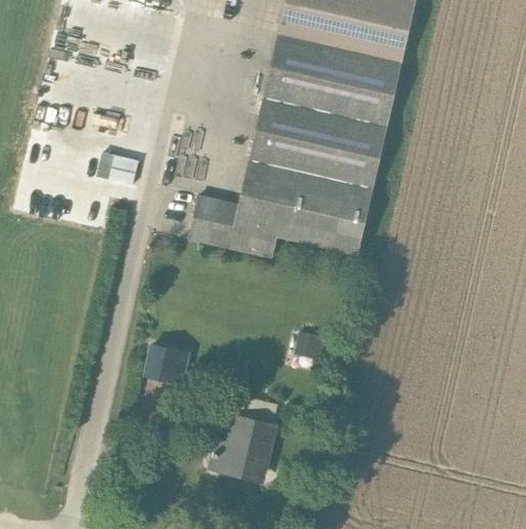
[(285,0),(239,205),(199,195),(190,239),(273,257),(278,235),(358,253),(416,0),(285,0)]
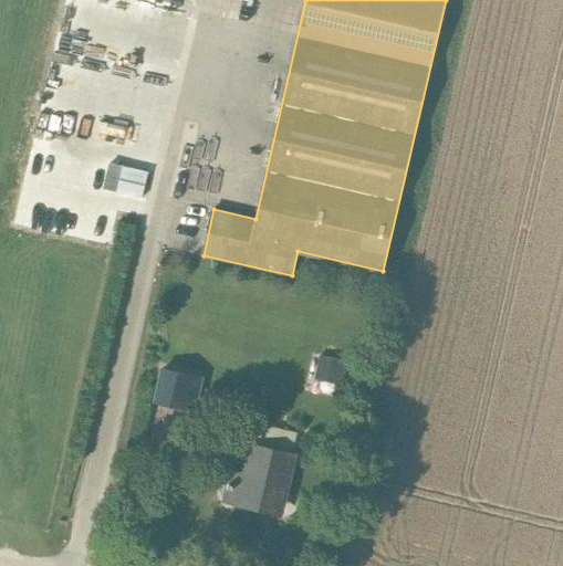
[(111,163),(105,189),(144,198),(149,171),(111,163)]
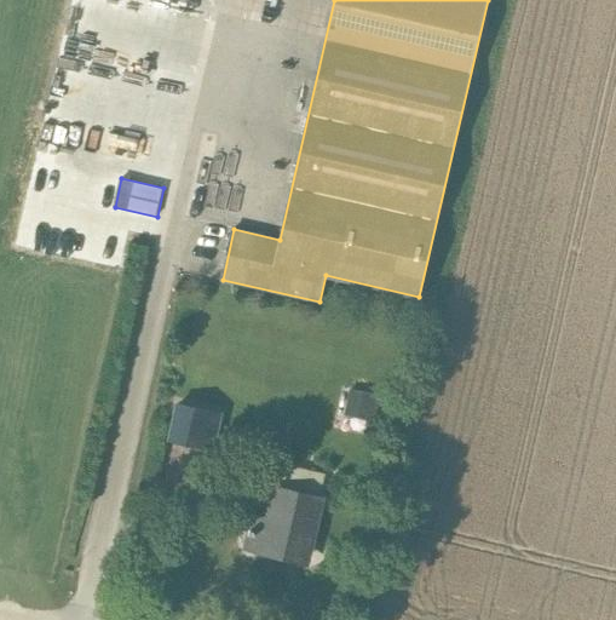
[(353,389),(346,415),(370,420),(376,394),(353,389)]
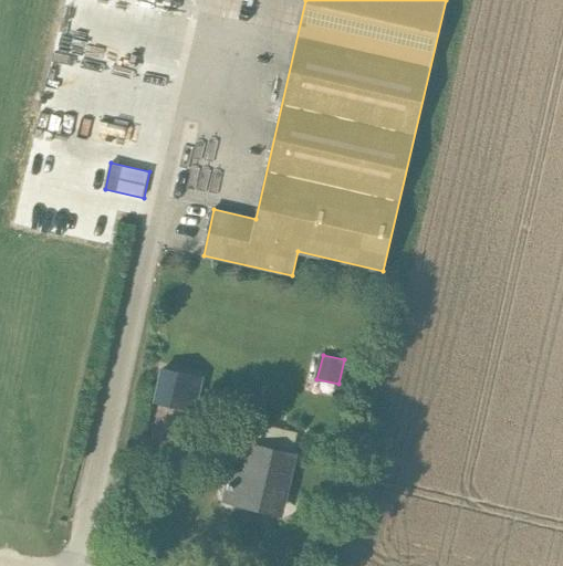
[(164,369),(157,401),(197,410),(204,377),(164,369)]
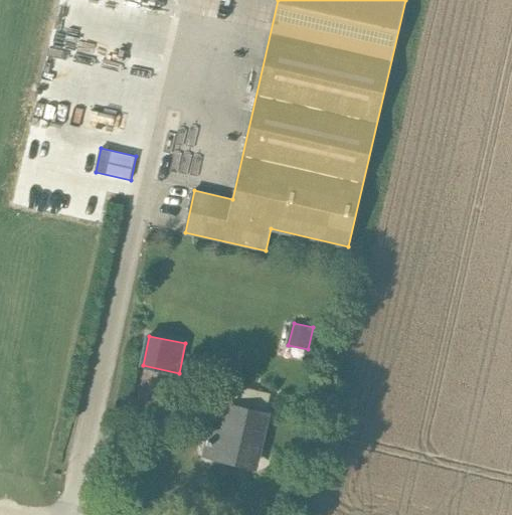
[(267,415),(231,406),(225,433),(213,431),(207,454),(256,465),(267,415)]
